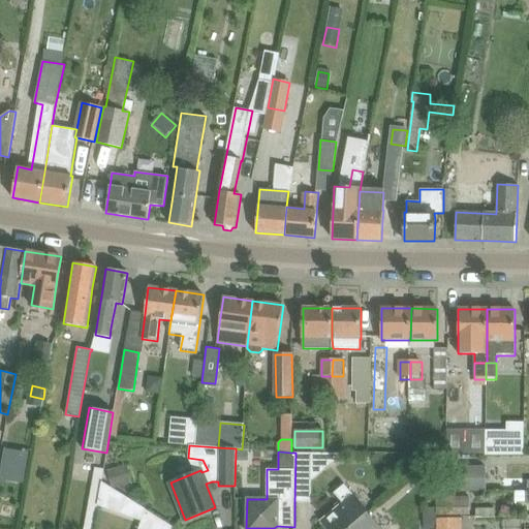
[(311,502),(311,454),(296,453),(294,502),(311,502)]
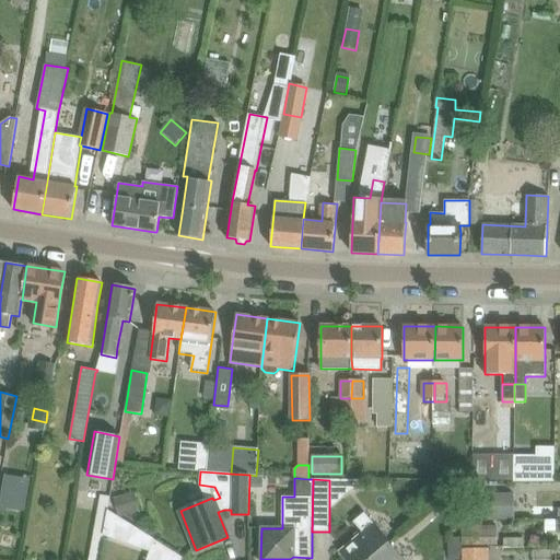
[(446,480),(446,491),(453,491),(452,498),(463,499),(464,481),(446,480)]
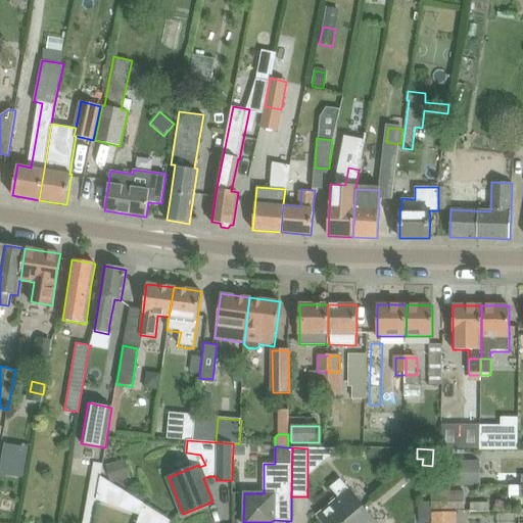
[(479,462),(455,462),(455,486),(463,486),(477,486),(479,486),(479,462)]
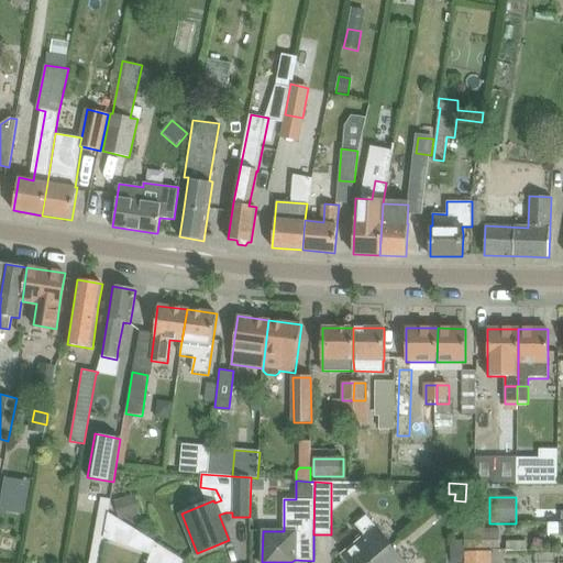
[(465,523),(485,523),(486,503),(465,503),(465,523)]
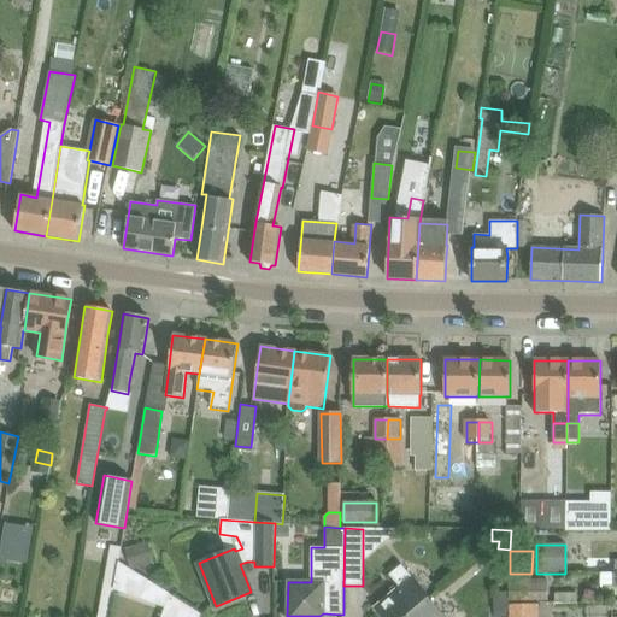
[(374,607),(381,616),(406,616),(429,598),(401,565),(389,575),(399,586),(374,607)]
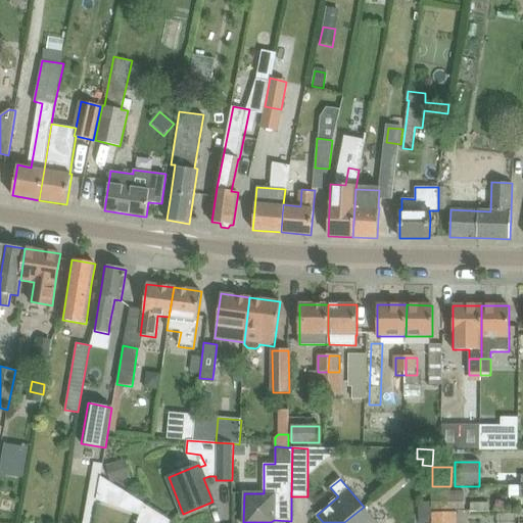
[(433,490),(433,511),(444,511),(465,511),(465,490),(433,490)]
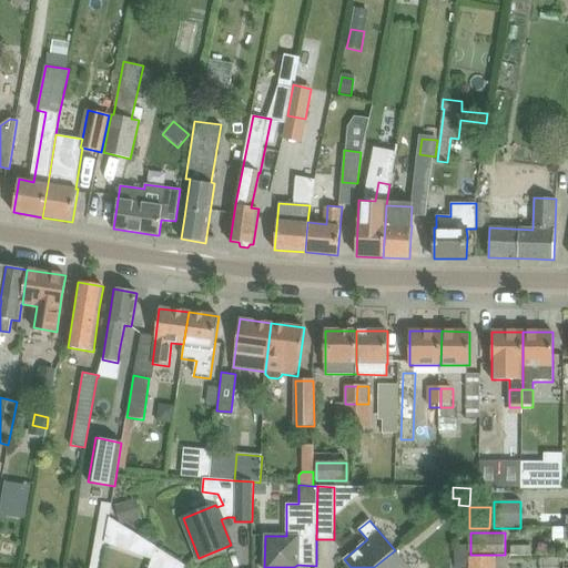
[(137,535),(131,551),(152,559),(149,567),(183,567),(185,566),(156,547),(137,535)]
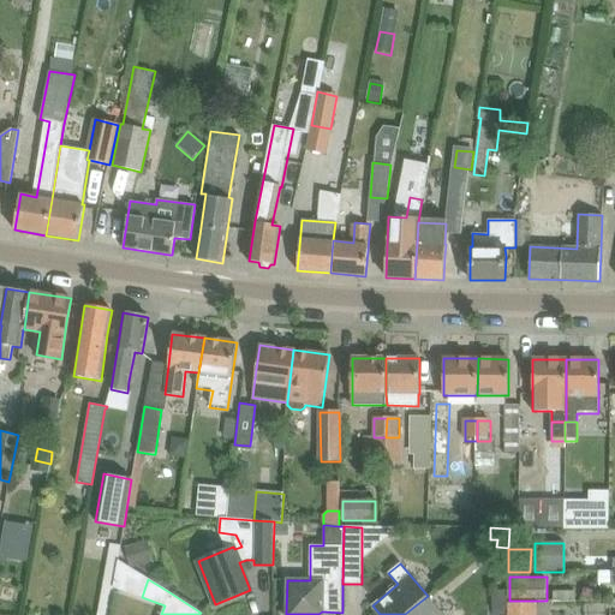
[(443,614),(428,596),(405,614),(443,614)]
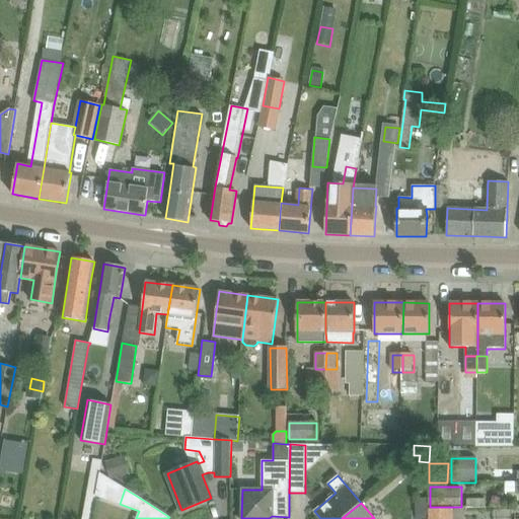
[(428,505),(416,505),(416,515),(428,515),(428,505)]
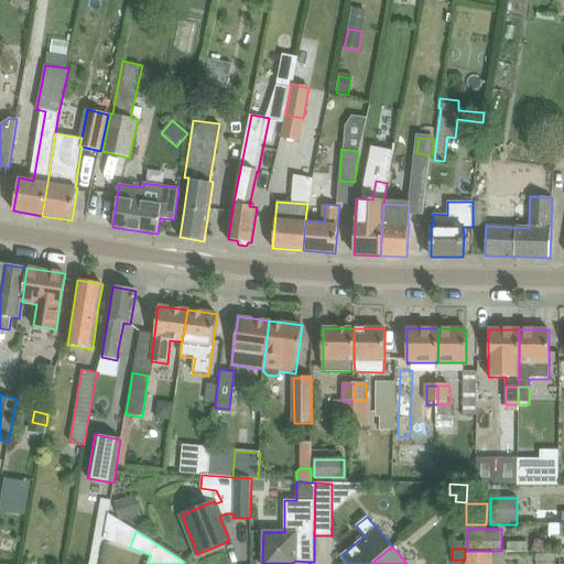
[(479,563),(480,554),(467,554),(466,563),(479,563)]
